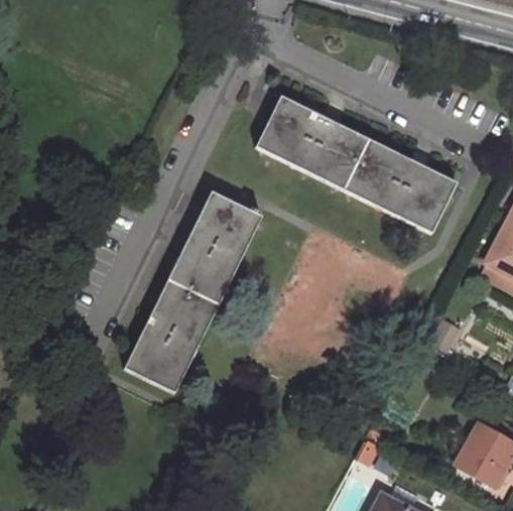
[(280,96),(257,144),(431,231),(455,182),(280,96)]
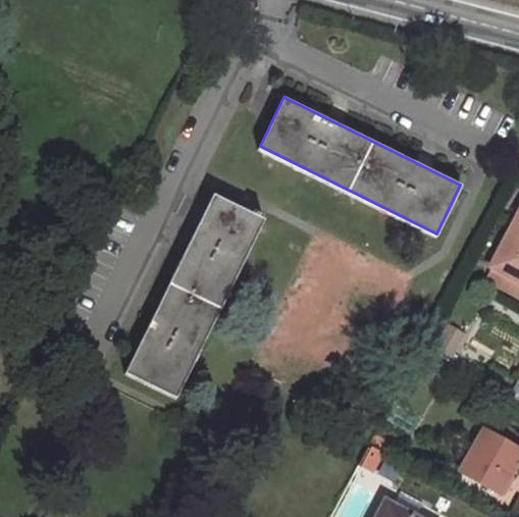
[(214,193),(127,366),(177,391),(264,217),(214,193)]
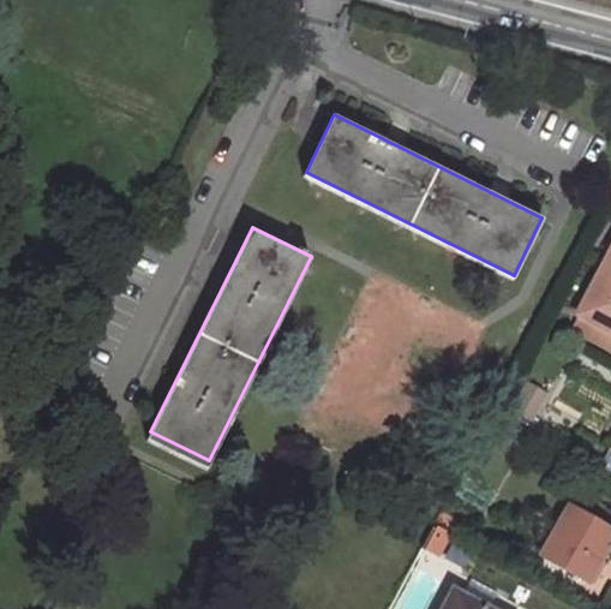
[(610,252),(579,311),(582,312),(610,328),(610,252)]
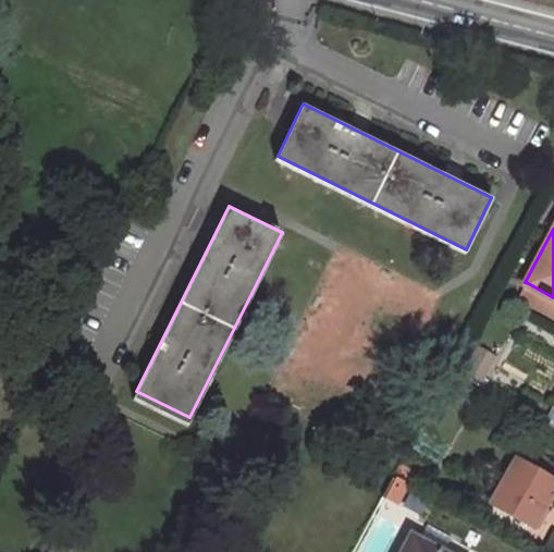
[(553,297),(528,283),(521,295),(553,313),(553,297)]
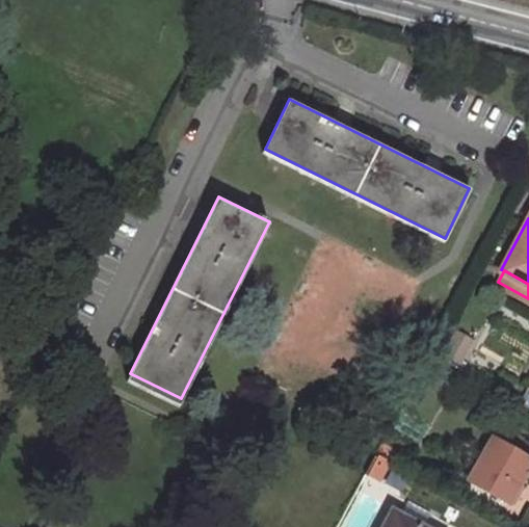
[(528,456),(491,436),(468,476),(507,499),(528,460),(528,456)]
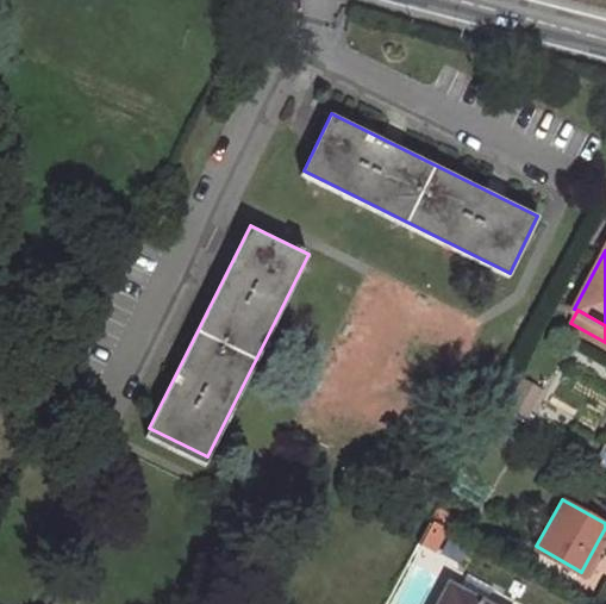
[(435,503),(428,517),(449,528),(456,515),(435,503)]
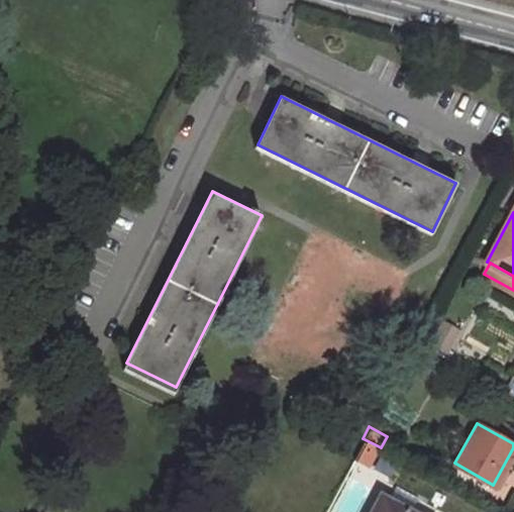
[(376,447),(362,440),(352,456),(367,464),(376,447)]
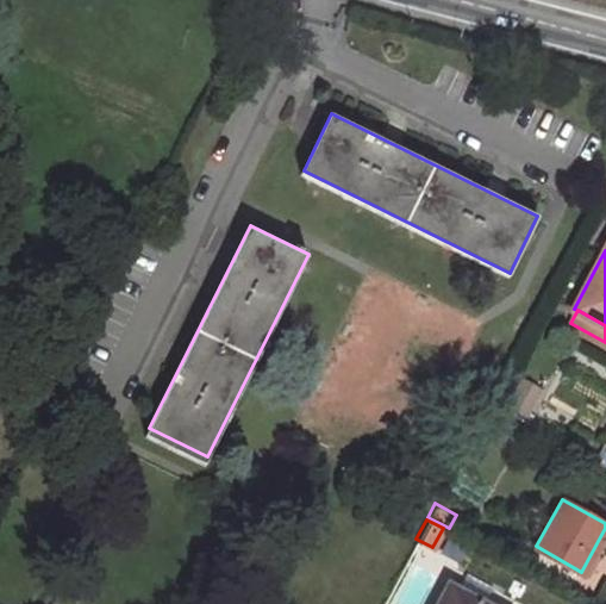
[(448,530),(437,548),(455,558),(464,539),(448,530)]
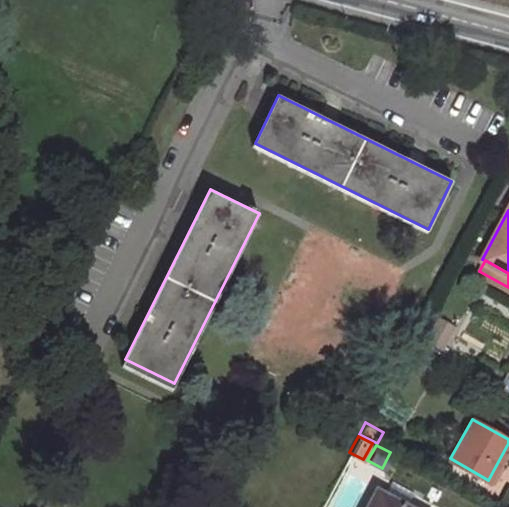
[(409,506),(371,487),(361,506),(409,506)]
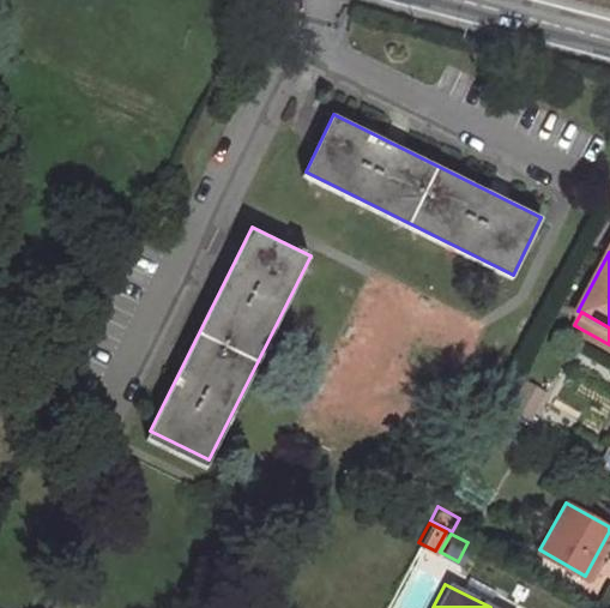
All buildings are outlined.
